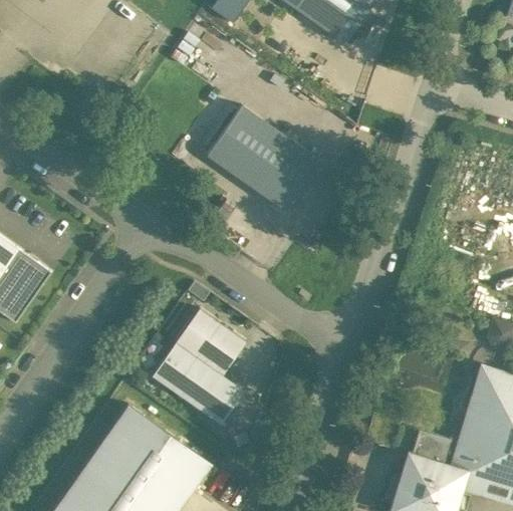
[(375,0),(284,0),(347,42),(375,0)]
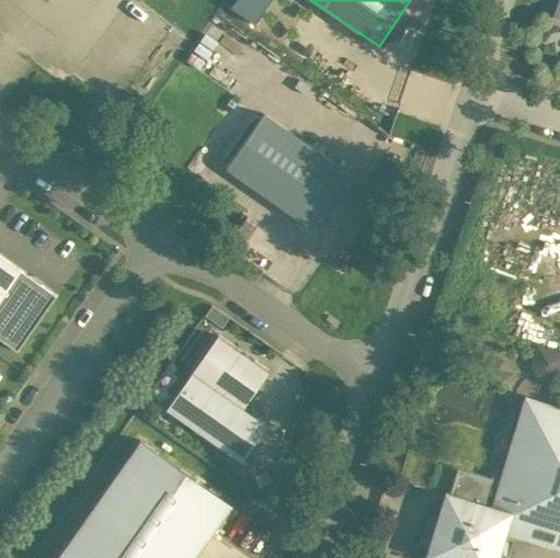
[(355,180),(265,116),(227,170),(317,234),(355,180)]
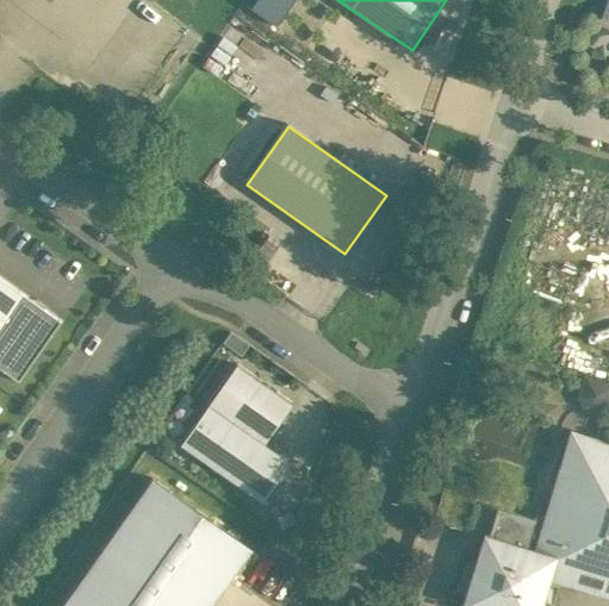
[(62,324),(0,280),(0,370),(19,385),(62,324)]
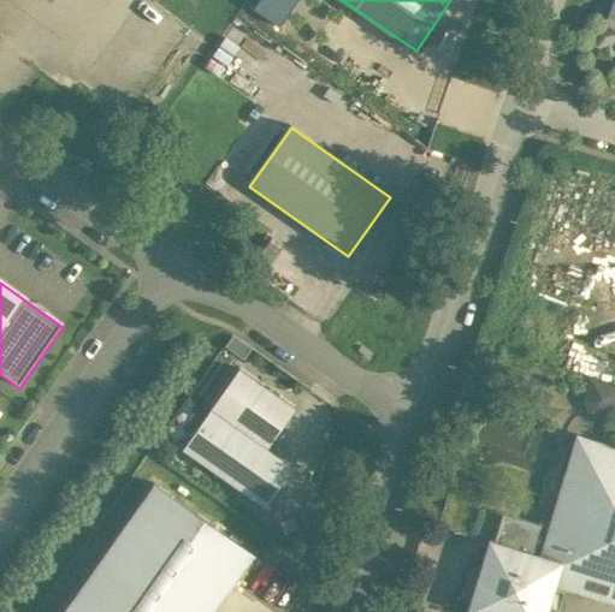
[(296,410),(240,370),(211,410),(267,450),(296,410)]
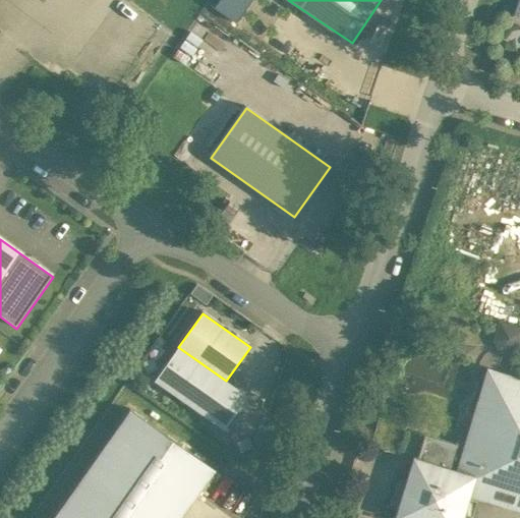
[(519,325),(499,320),(493,346),(518,352),(519,345),(519,325)]
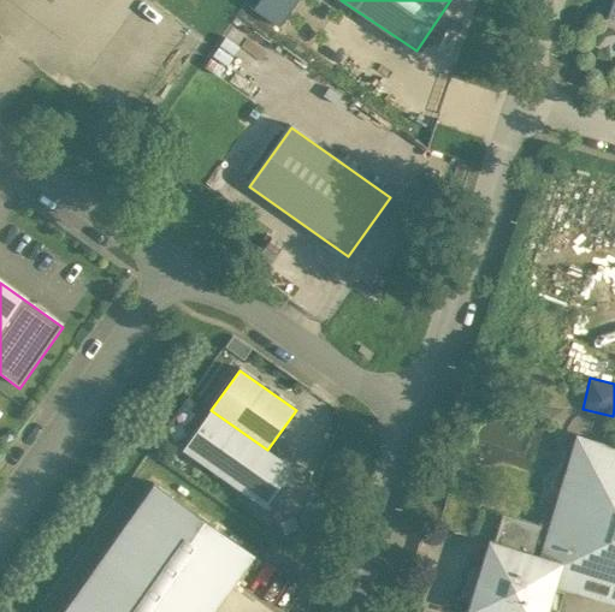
[(267,450),(211,410),(182,451),(265,510),(294,469),(267,450)]
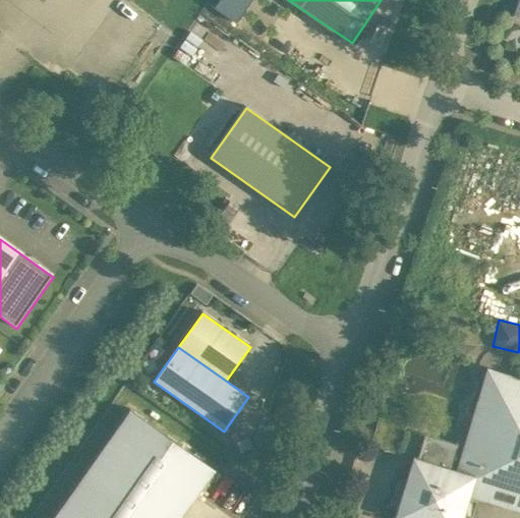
[(519,381),(488,371),(458,473),(473,478),(468,496),(519,511),(519,381)]
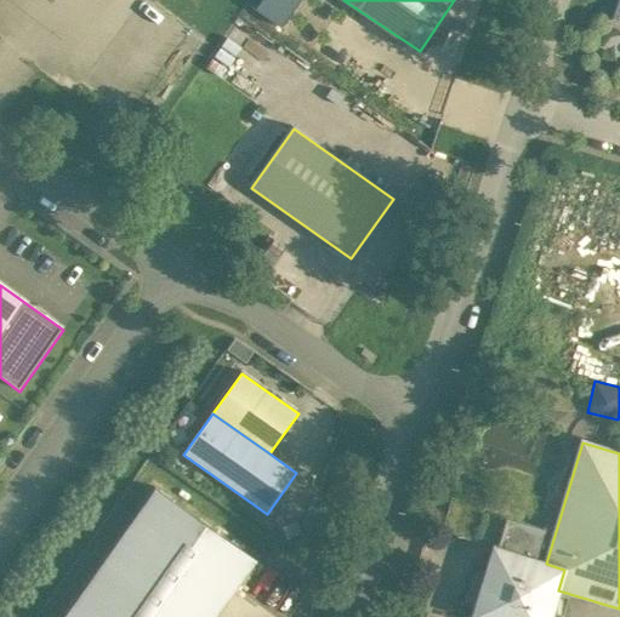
[(155,489),(64,616),(215,616),(256,560),(155,489)]
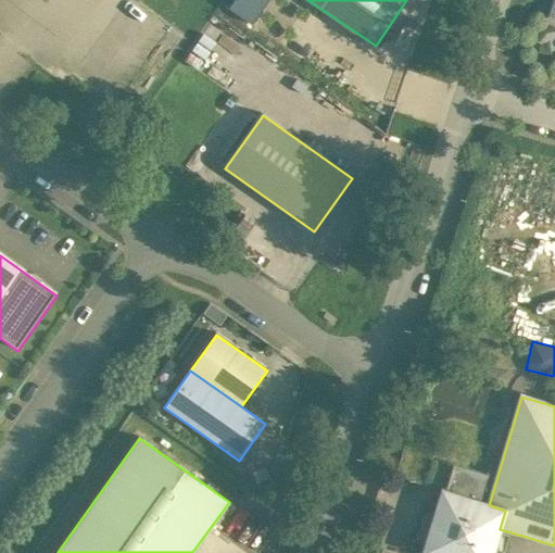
[(437,449),(408,441),(398,477),(426,486),(437,449)]
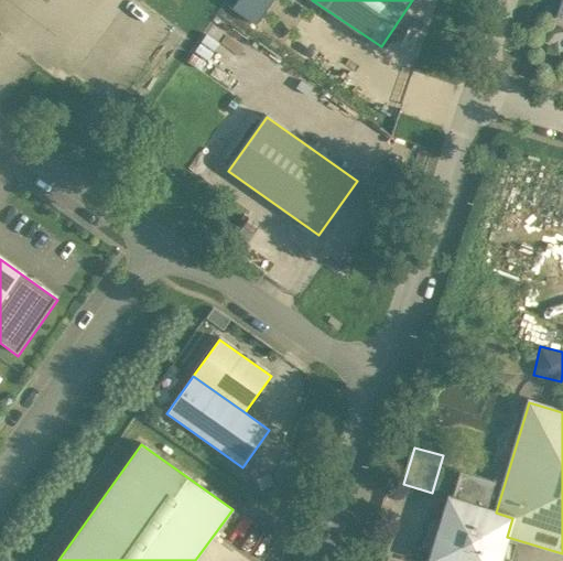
[(496,513),(450,498),(442,524),(434,521),(430,535),(437,537),(432,560),(499,560),(507,537),(512,518),(496,513)]
